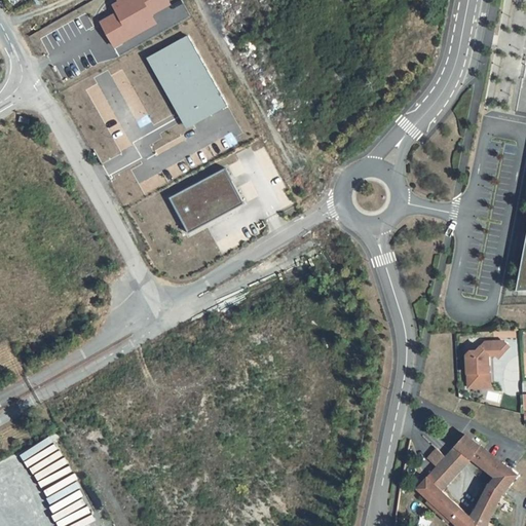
[(104,10),(89,19),(108,49),(153,24),(146,10),(162,0),(102,0),(100,2),(104,10)]
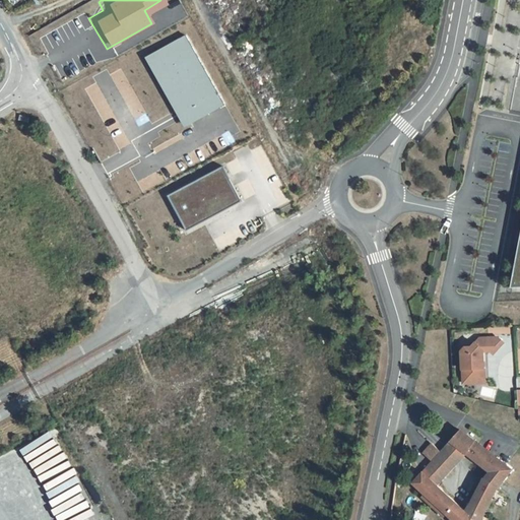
[(185,37),(144,58),(183,129),(223,106),(185,37)]
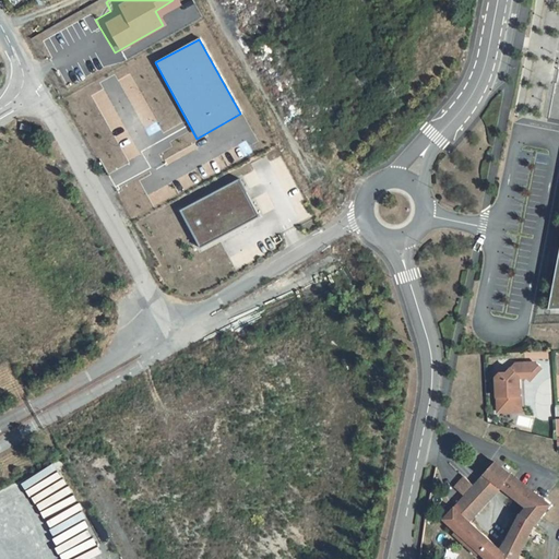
[(150,198),(154,205),(246,157),(239,144),(180,175),(181,178),(170,185),(168,186),(169,187),(150,198)]
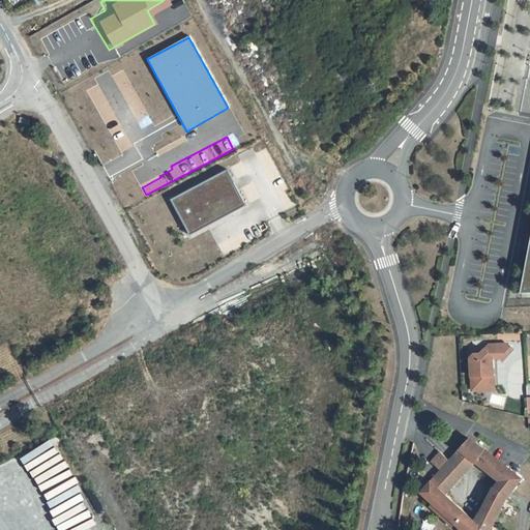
[(217,165),(163,196),(182,236),(206,222),(239,203),(222,172),(217,165)]
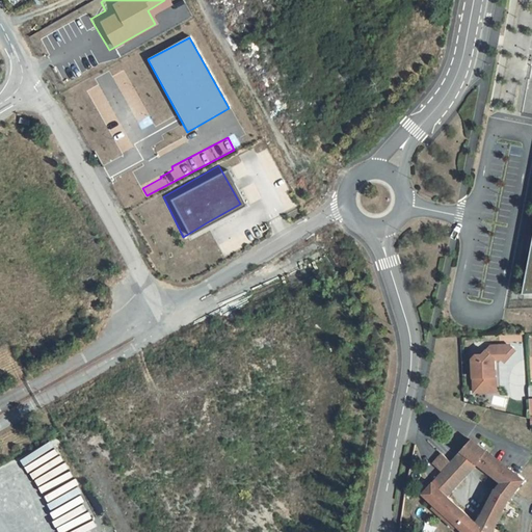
[(531,228),(524,271),(521,287),(531,287),(531,228)]
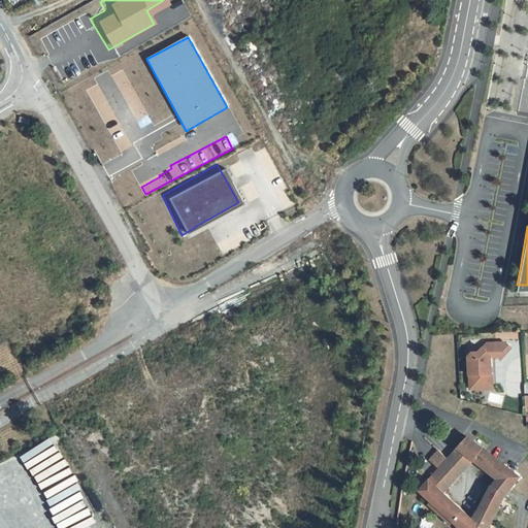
[(303,244),(311,239),(306,231),(297,235),(303,244)]
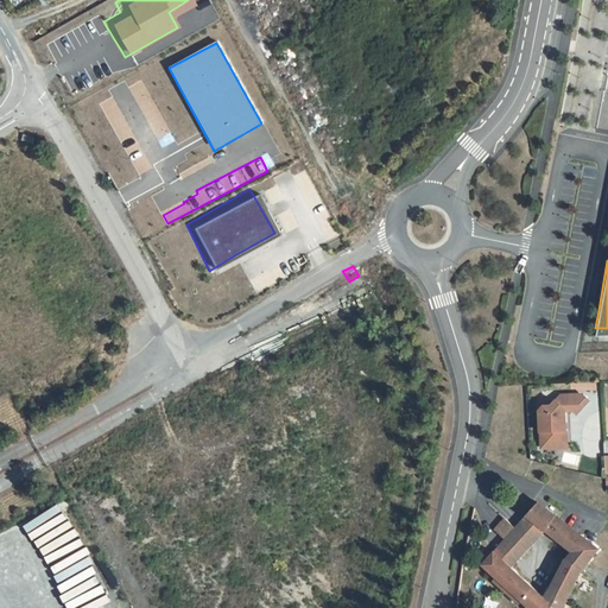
[(539,436),(565,435),(564,405),(564,404),(568,400),(572,405),(576,409),(588,396),(581,388),(559,390),(550,400),(543,400),(538,405),(539,436)]
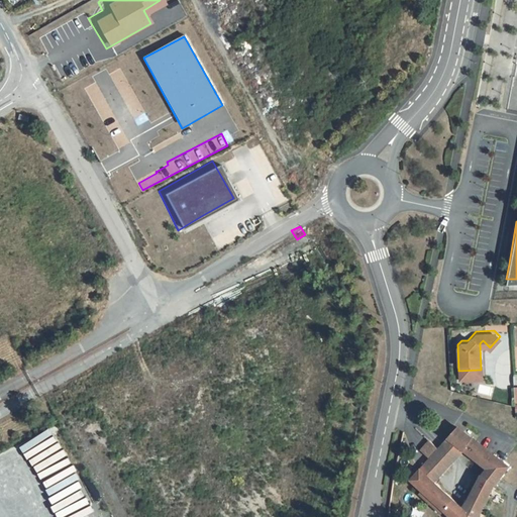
[(452,516),(474,516),(478,511),(490,483),(502,457),(457,424),(448,434),(443,441),(455,448),(459,443),(463,446),(461,449),(482,462),(476,475),(481,477),(463,508),(435,481),(420,468),(411,479),(452,516)]
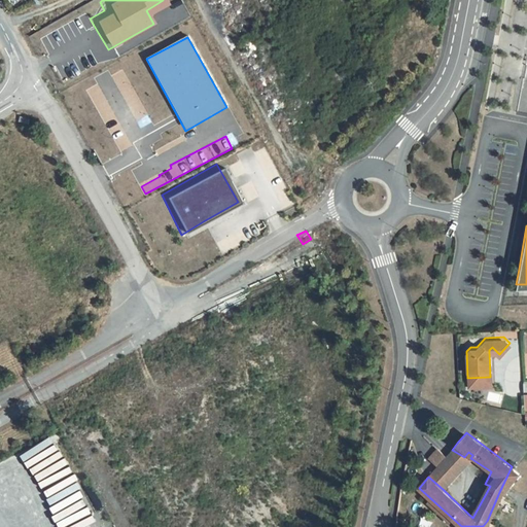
[(431,458),(437,465),(448,454),(441,449),(431,458)]
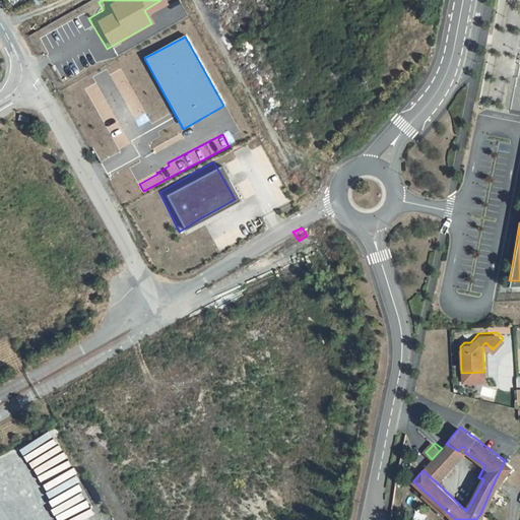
[(458,451),(446,444),(442,448),(432,459),(423,470),(438,483),(464,452),(466,449),(462,446),(458,451)]
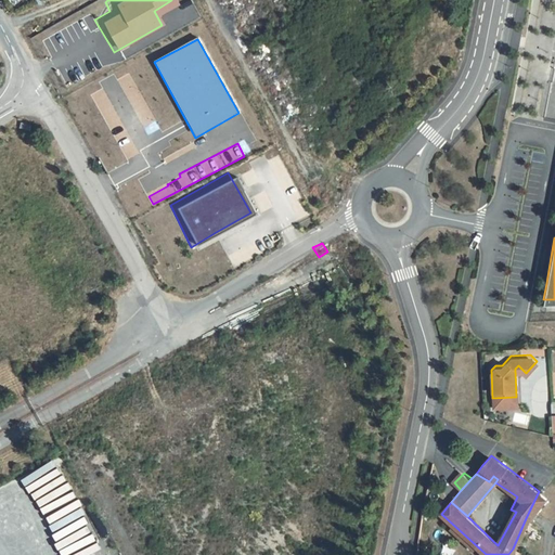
[(430,505),(424,500),(421,513),(428,515),(430,505)]
